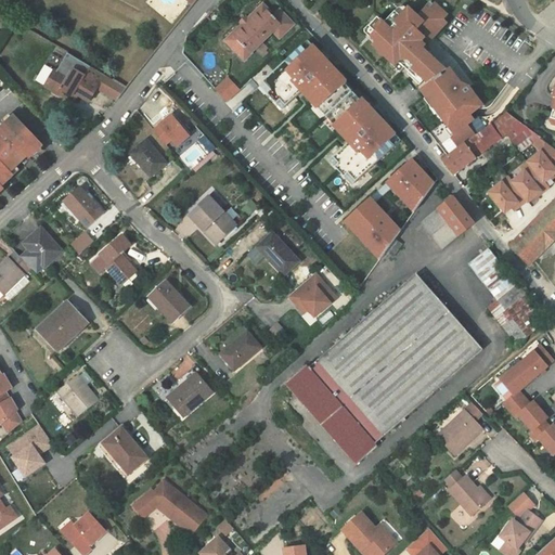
[(429,2),(425,8),(426,9),(429,11),(434,5),(429,2)]
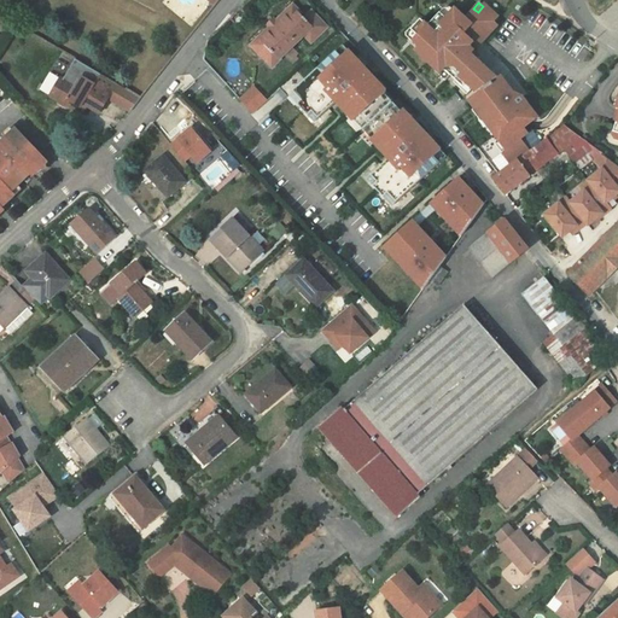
[(441,13),(429,27),(421,19),(412,29),(412,30),(419,36),(414,41),(420,47),(417,52),(439,74),(441,74),(442,71),(447,71),(450,76),(464,87),(467,83),(473,89),(489,71),(477,60),(481,57),(473,51),(482,42),(497,25),(494,22),(499,17),(485,5),(483,6),(478,12),(474,10),(465,19),(455,10),(454,11),(447,19),(441,13)]
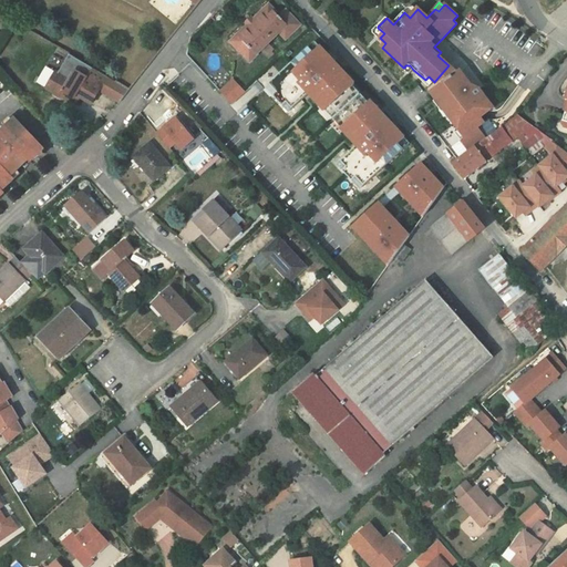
[(269,7),(265,11),(270,17),(276,12),(269,7)]
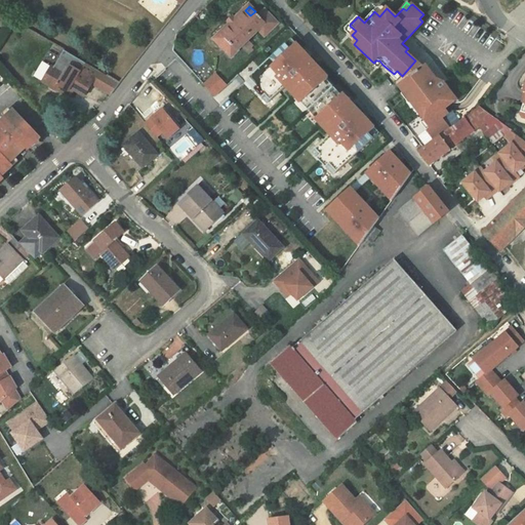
[(377,8),(374,11),(379,16),(386,9),(382,6),(377,8)]
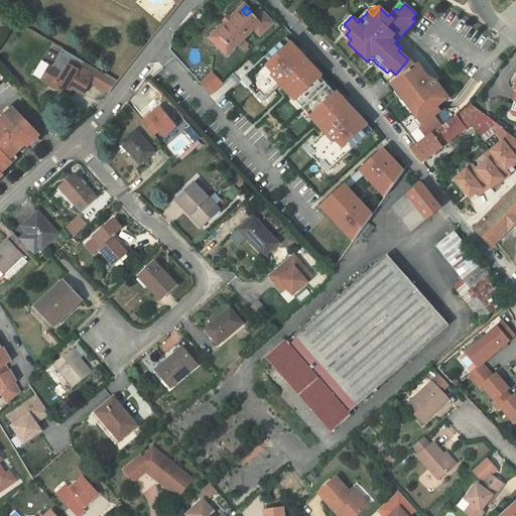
[(255,15),(251,11),(246,15),(241,10),(240,12),(237,12),(234,15),(234,17),(232,19),(227,24),(232,30),(222,39),(234,50),(255,30),(260,35),(273,23),(261,10),(255,15)]
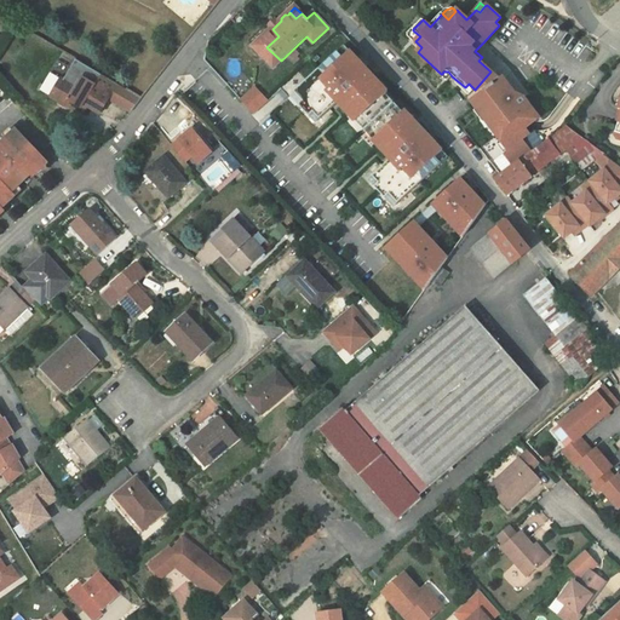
[(413,30),(413,29),(412,28),(407,34),(408,35),(407,36),(414,42),(415,41),(420,36),(413,30)]
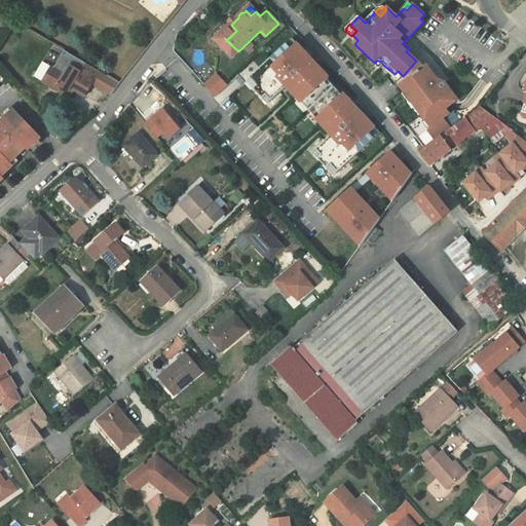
[(236,31),(231,25),(216,39),(232,57),(238,51),(226,40),(236,31)]
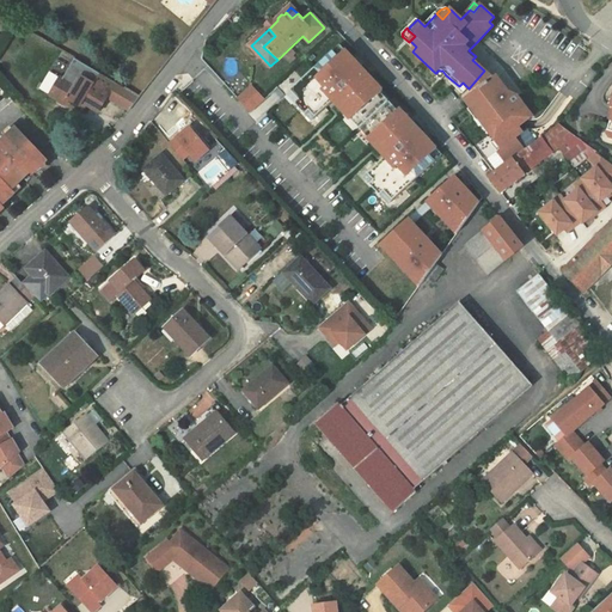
[(341,44),(334,50),(340,56),(346,50),(341,44)]
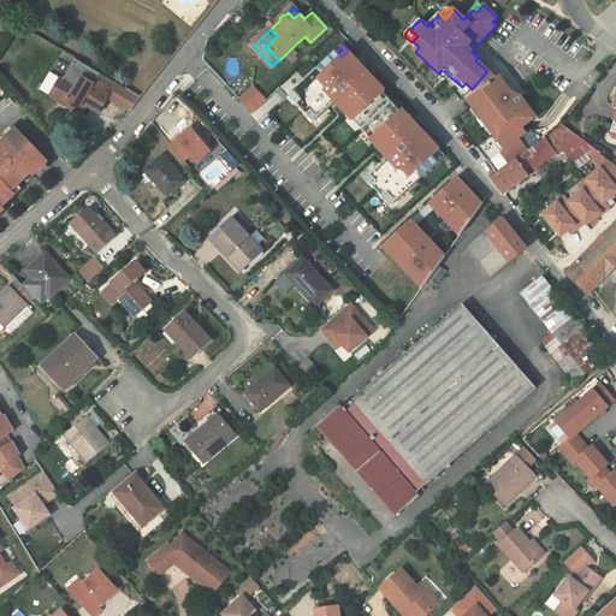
[(336,51),(294,92),(303,101),(298,105),(309,116),(314,112),(320,118),(337,101),(354,118),(354,117),(377,140),(375,141),(391,157),(374,173),(380,181),(375,184),(388,195),(391,191),(400,200),(442,159),(437,154),(443,147),(404,107),(402,110),(385,92),(388,89),(348,51),(342,57),(336,51)]
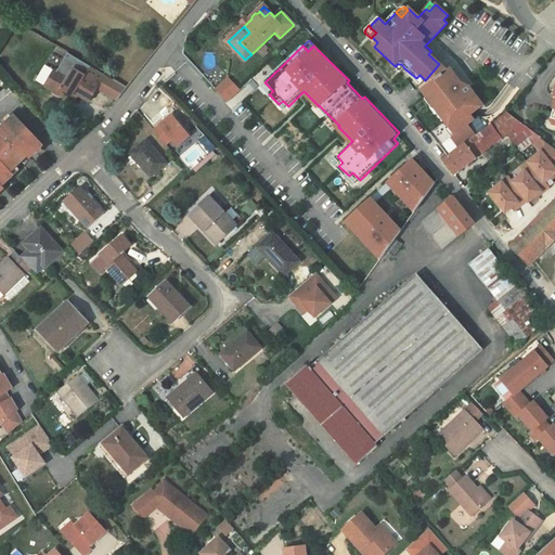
[(47,87),(61,94),(63,90),(73,97),(75,93),(79,95),(90,102),(98,89),(117,100),(127,88),(68,54),(57,73),(55,71),(47,87)]
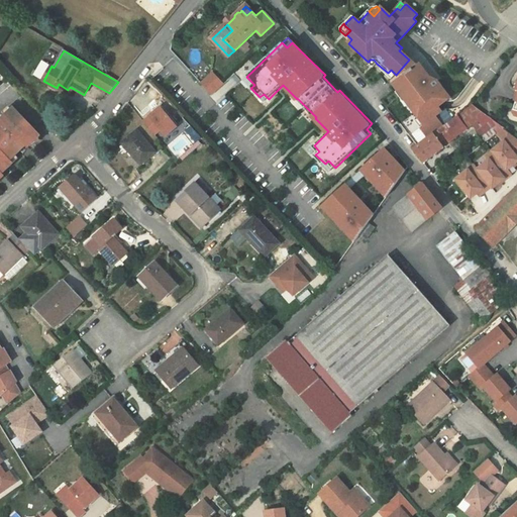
[(416,66),(409,60),(396,75),(400,78),(416,66)]
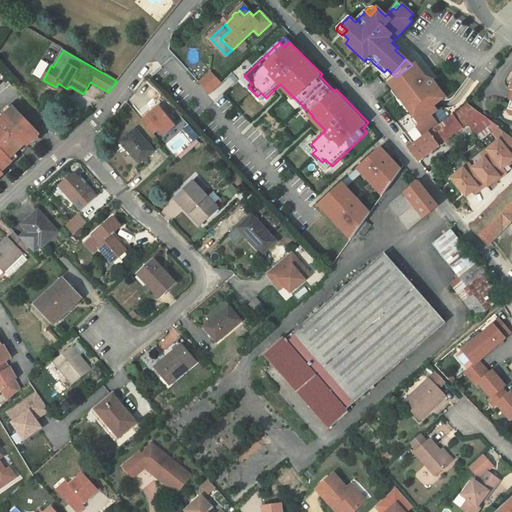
[(425,77),(415,63),(412,65),(388,83),(394,90),(397,88),(407,100),(403,103),(415,118),(417,116),(421,122),(415,127),(423,137),(439,125),(431,115),(438,111),(434,106),(443,99),(445,97),(442,92),(433,81),(432,80),(431,80),(428,80),(428,81),(425,77)]
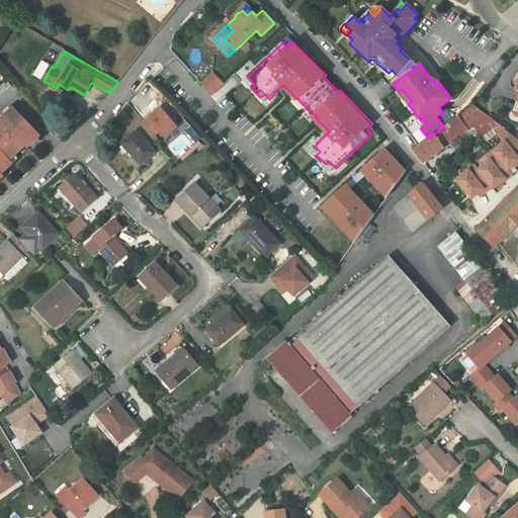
[(212,73),(201,83),(211,94),(223,84),(212,73)]
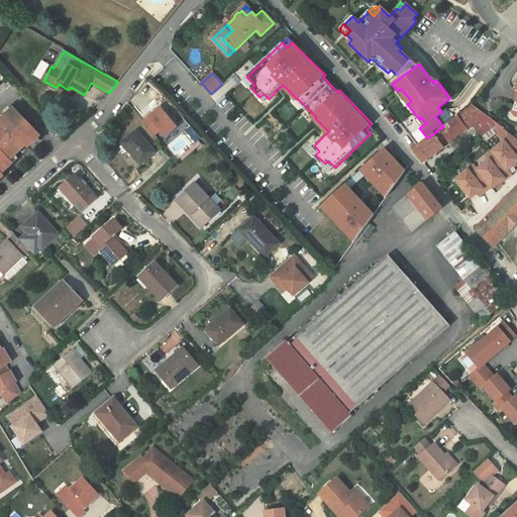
[(401,89),(398,91),(407,104),(411,101),(401,89)]
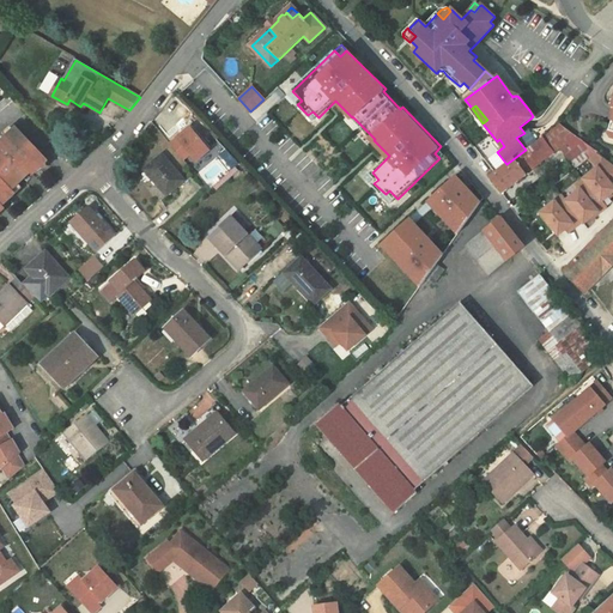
[(48,162),(13,125),(0,135),(0,212),(5,208),(2,206),(22,188),(19,184),(24,178),(31,173),(32,175),(48,162)]
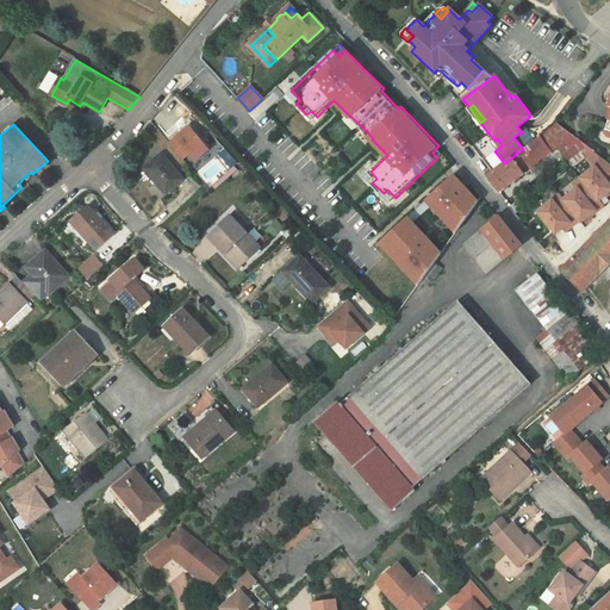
[(552,153),(558,148),(573,167),(586,156),(595,150),(558,124),(540,137),(552,153)]
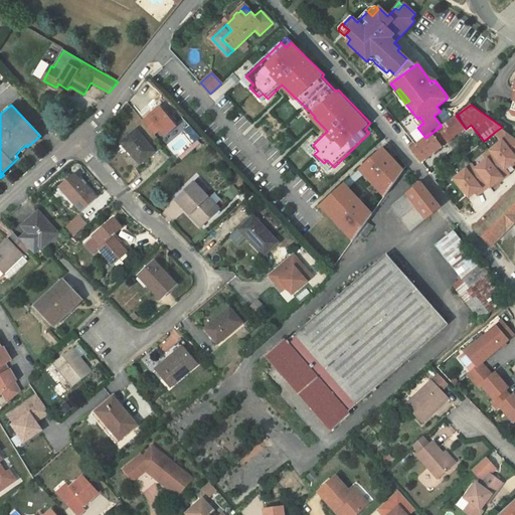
[(160,107),(143,121),(154,134),(160,129),(165,136),(176,127),(160,107)]
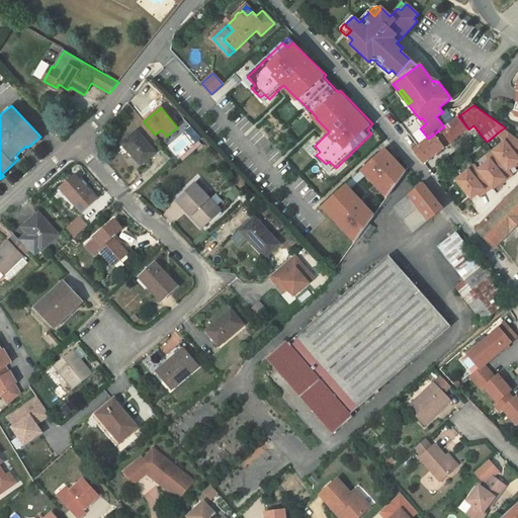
[(414,150),(424,164),(444,149),(444,148),(468,130),(458,116),(444,126),(428,139),(414,150)]
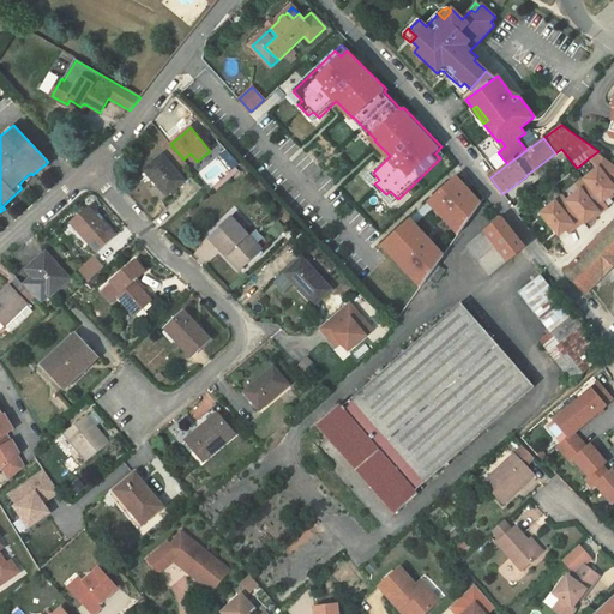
[(493,145),(498,152),(505,146),(500,139),(498,142),(493,145)]
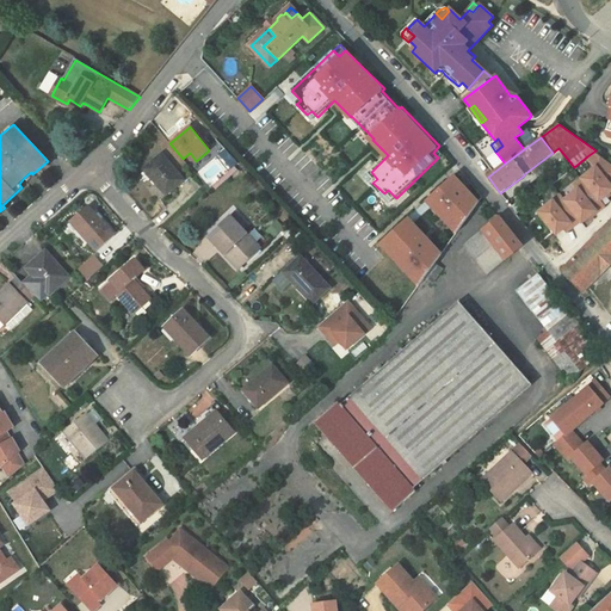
[(445,152),(439,146),(433,153),(438,158),(445,152)]
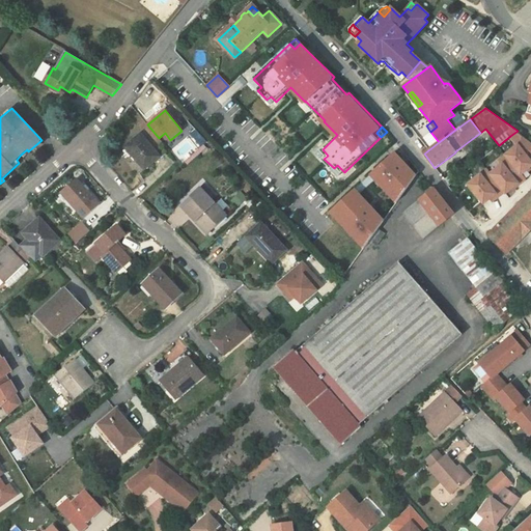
[(530,160),(530,140),(518,131),(510,136),(518,145),(505,155),(521,175),(522,174),(530,166),(530,161),(530,160)]
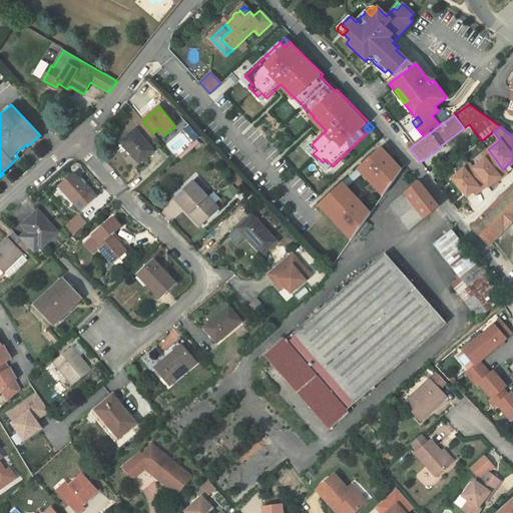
[(154,151),(135,129),(120,142),(139,164),(154,151)]
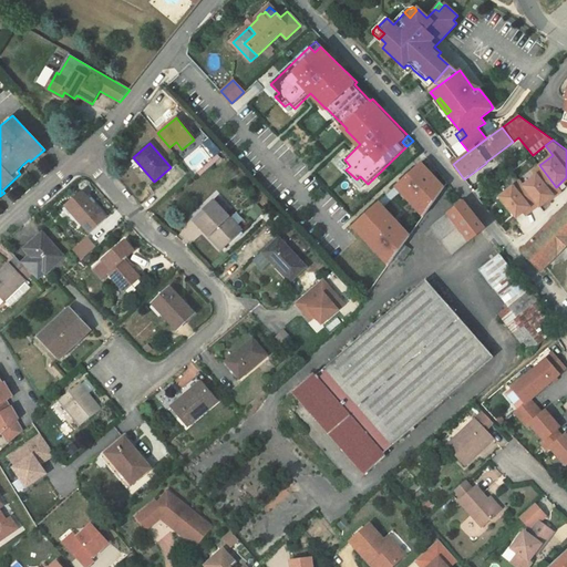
[(219,154),(212,161),(216,167),(224,161),(219,154)]
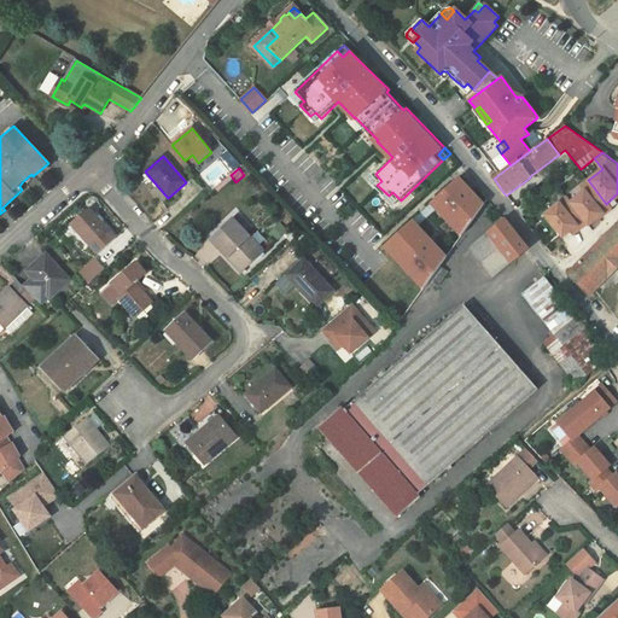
[(33,176),(31,174),(24,180),(28,184),(35,178),(33,176)]
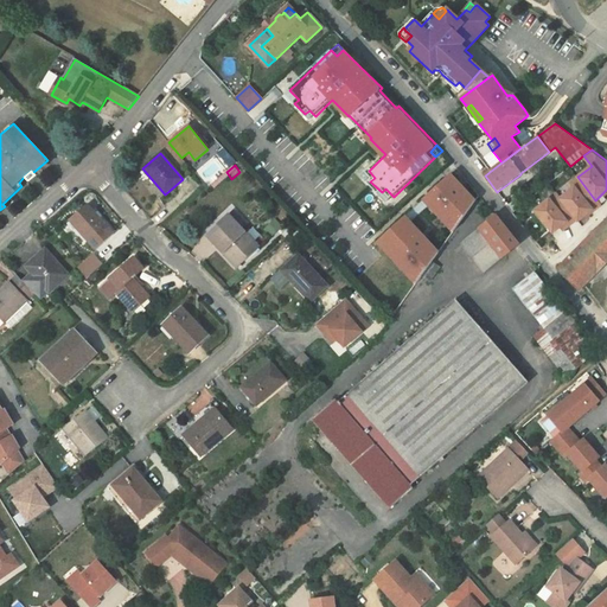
[(452,221),(458,227),(475,202),(449,176),(423,202),(429,206),(447,225),(452,221)]
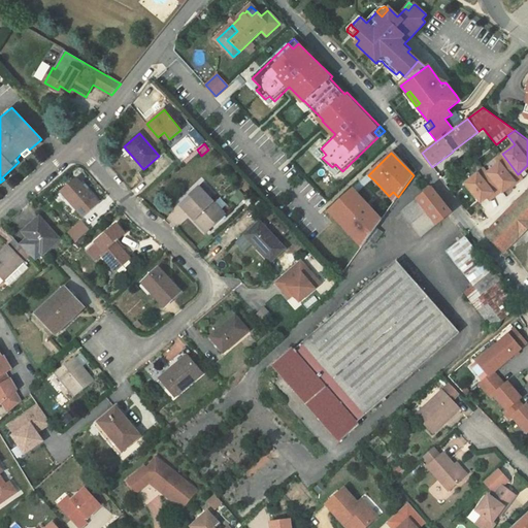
[(518,174),(502,154),(496,159),(499,164),(488,173),(501,191),(503,193),(508,188),(516,183),(515,180),(521,176),(519,173),(518,174)]
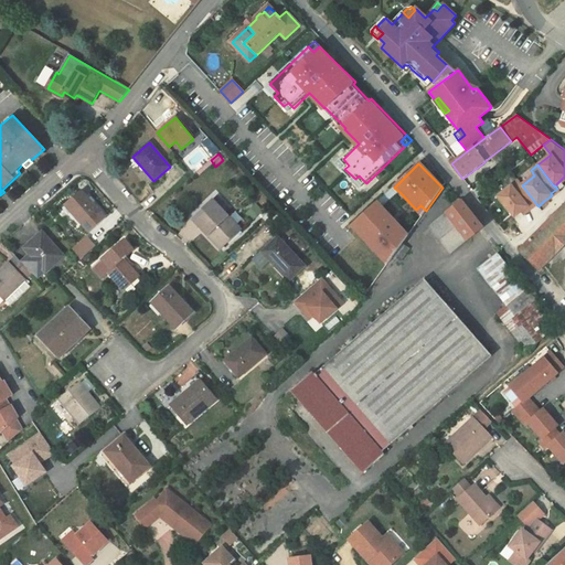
[(519,181),(498,196),(514,217),(522,212),(528,206),(531,210),(536,204),(522,185),(519,181)]
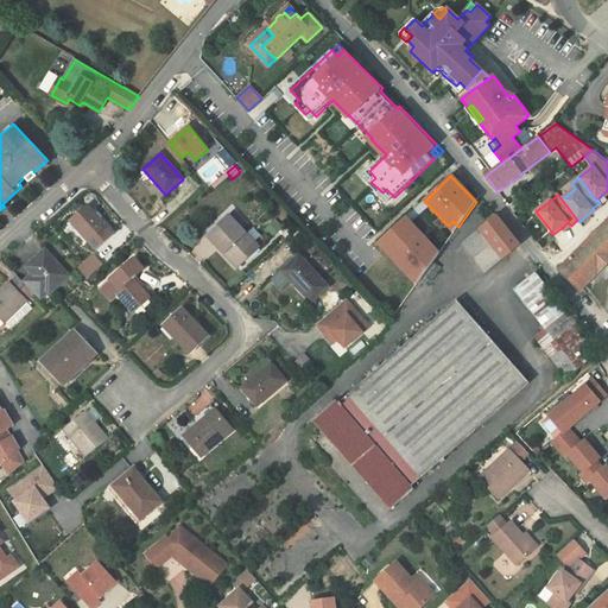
[(424,202),(406,220),(411,225),(430,207),(424,202)]
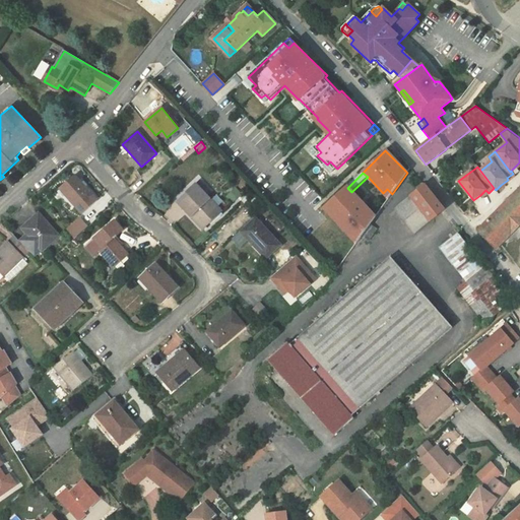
[(515,176),(513,174),(507,178),(508,180),(501,185),(502,186),(515,176)]
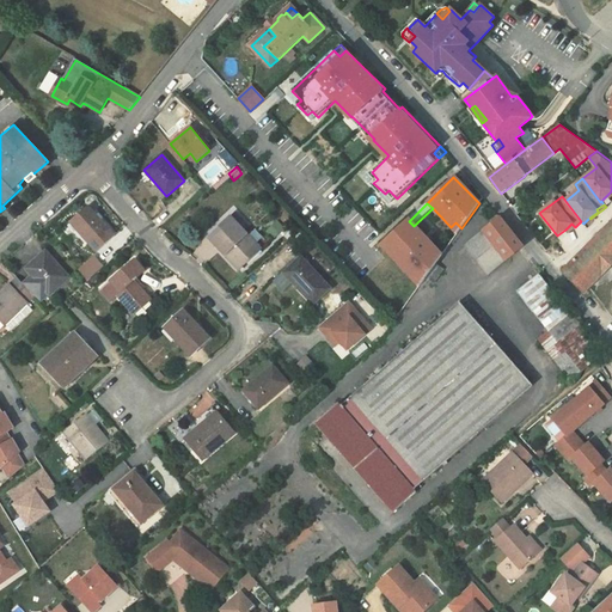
[(115,237),(89,207),(72,221),(85,236),(84,236),(97,251),(115,237)]
